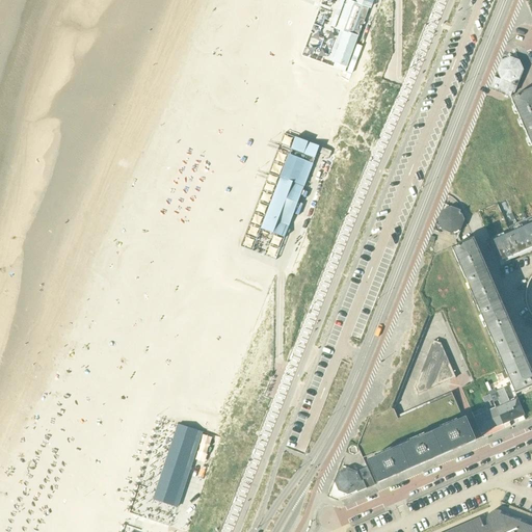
[(354,0),(339,52),(365,59),(382,0),(354,0)]
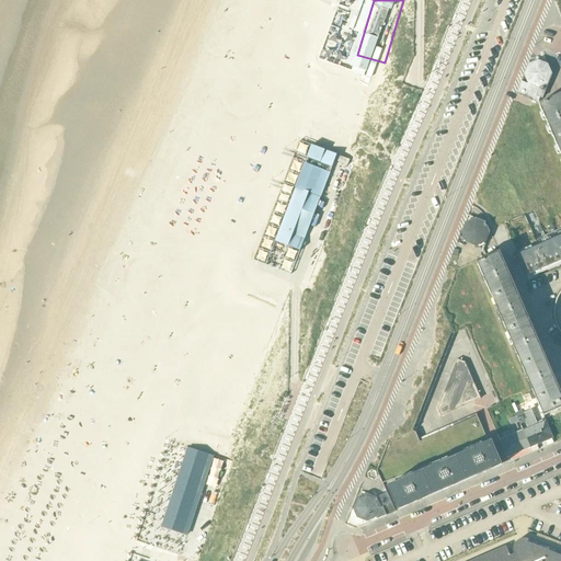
[(521,81),(516,93),(538,102),(540,96),(542,98),(545,91),(546,91),(549,83),(547,82),(550,73),(547,65),(538,61),(529,66),(526,75),(529,82),(528,84),(521,81)]
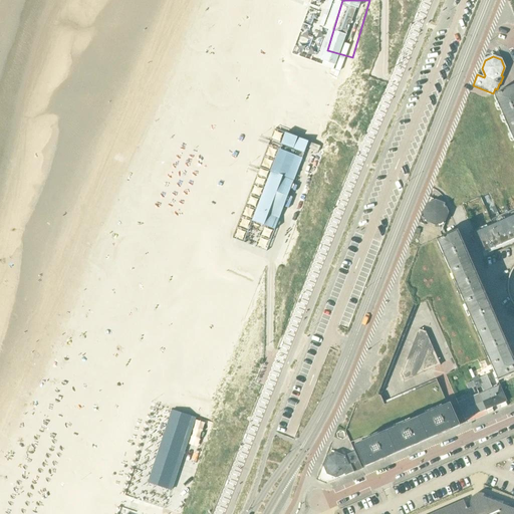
[(513,85),(494,94),(501,110),(513,104),(513,85)]
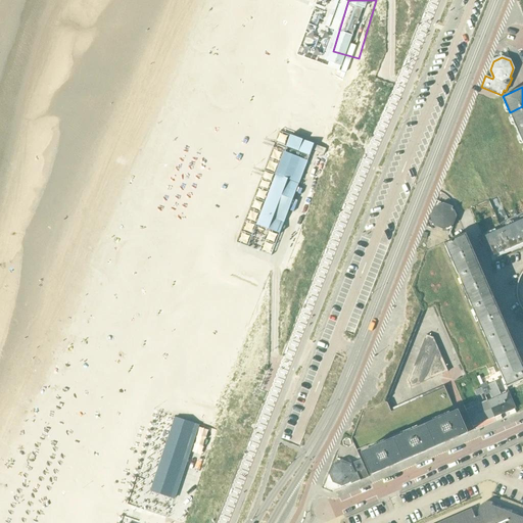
[(288,92),(288,113),(324,114),(324,92),(288,92)]
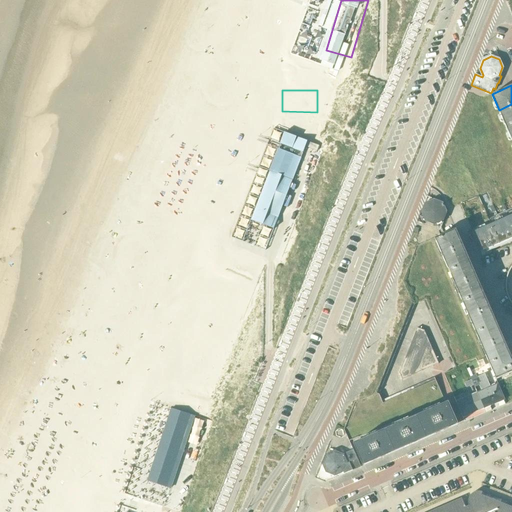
[(511,104),(499,110),(505,126),(511,122),(511,104)]
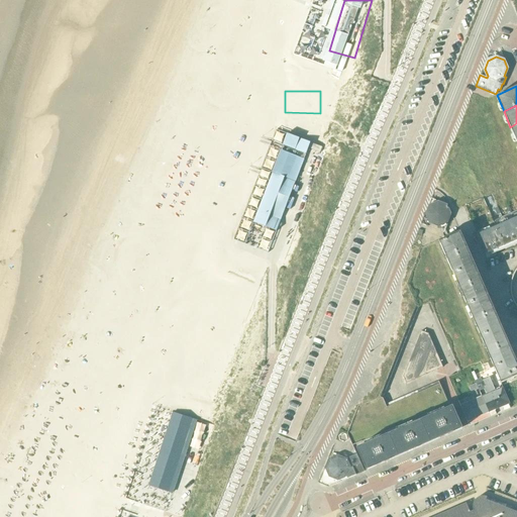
[(288,134),(253,221),(277,231),(311,143),(288,134)]
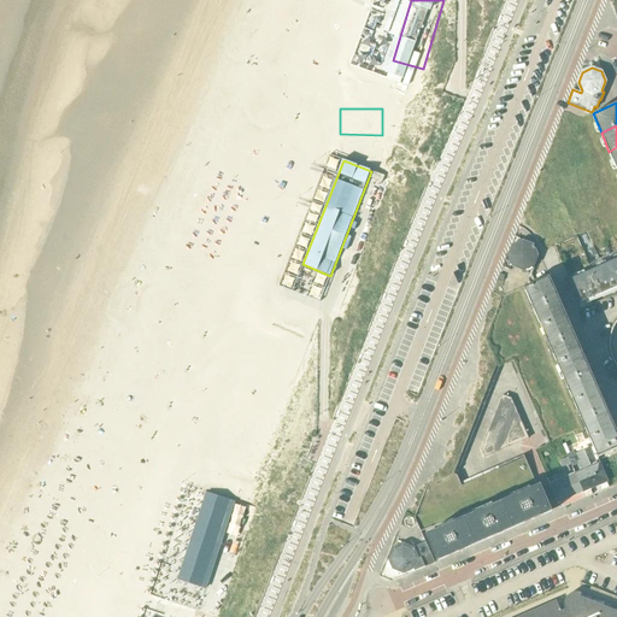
[(313,199),(327,203),(336,169),(323,165),(313,199)]
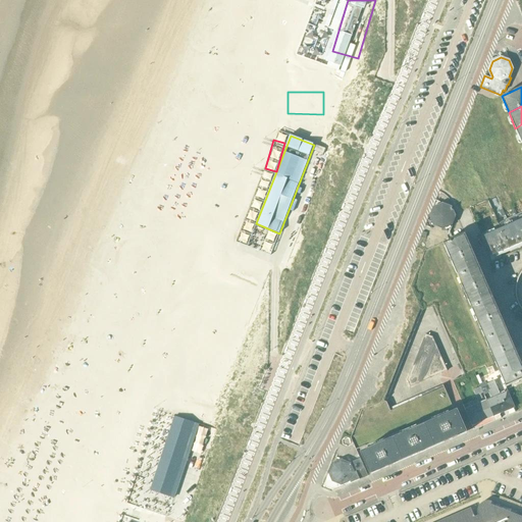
[(435,224),(442,227),(451,223),(454,215),(451,207),(442,204),(434,208),(431,216),(435,224)]
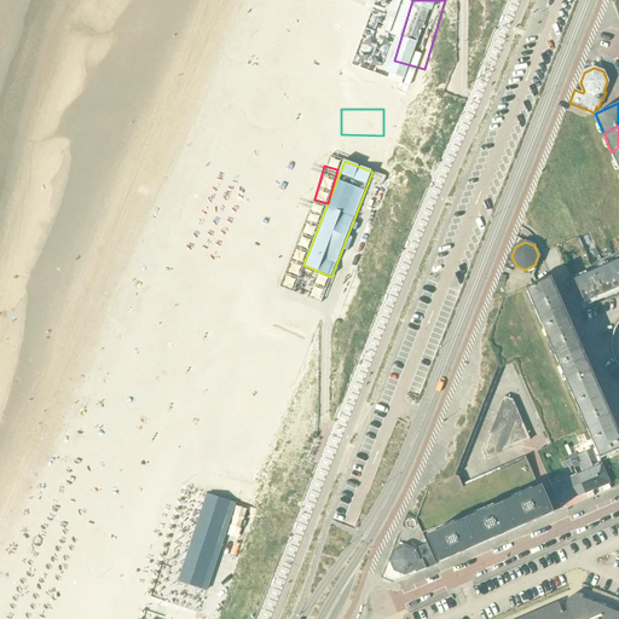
[(618,288),(618,259),(572,281),(582,304),(618,288)]
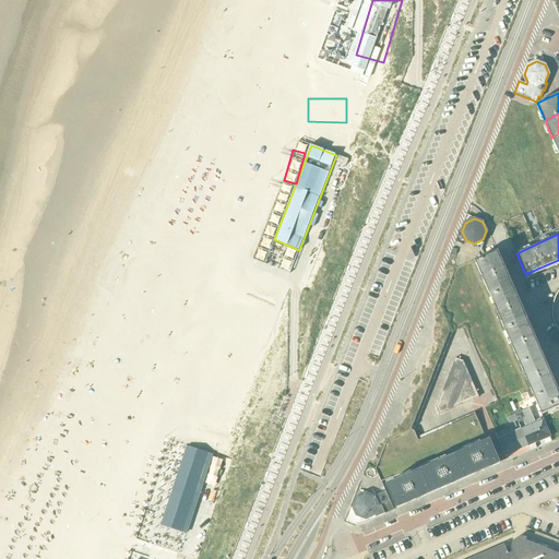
[(483,277),(506,268),(499,250),(475,260),(483,277)]
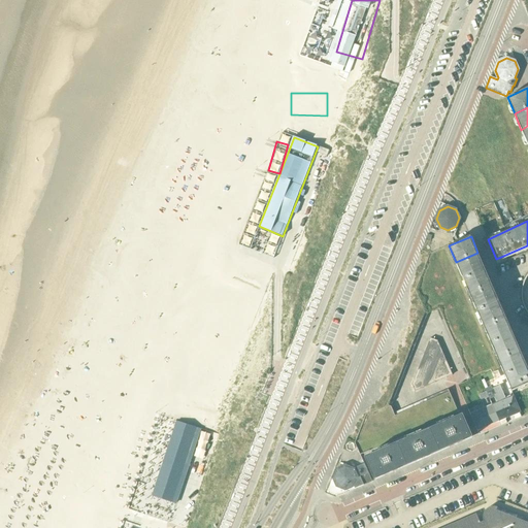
[(485,268),(477,253),(456,262),(463,278),(485,268)]
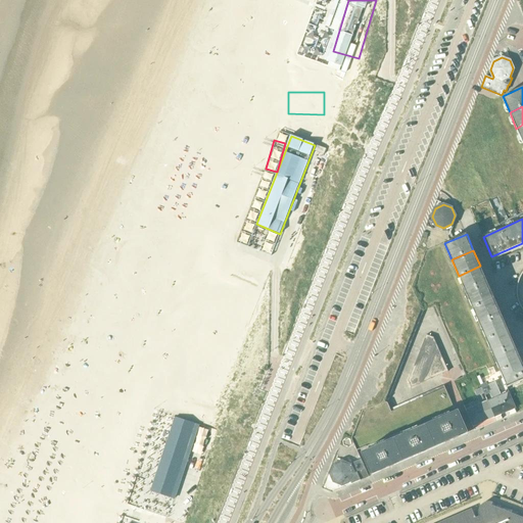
[(522,266),(516,260),(514,264),(512,266),(511,267),(522,273),(522,266)]
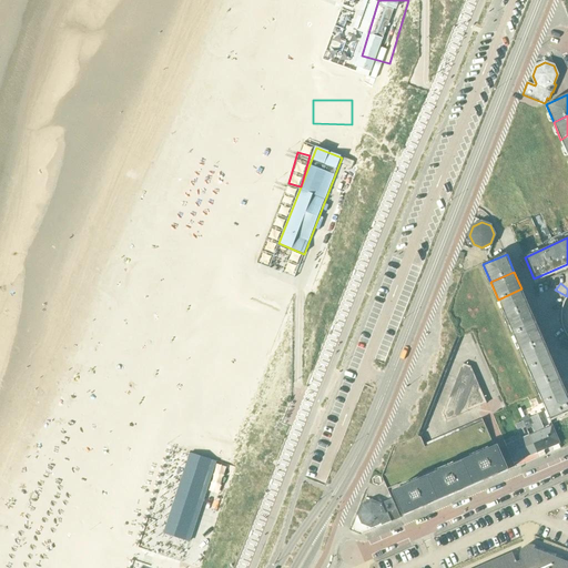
[(253,303),(270,306),(273,291),(256,287),(253,303)]
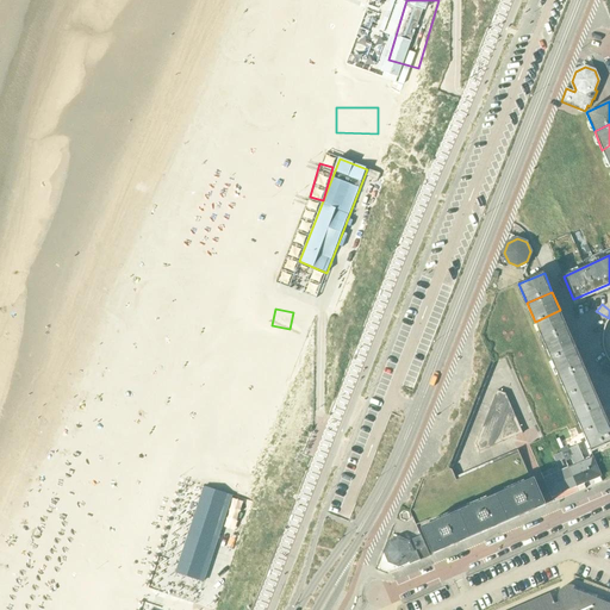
[(543,340),(568,329),(560,310),(535,322),(543,340)]
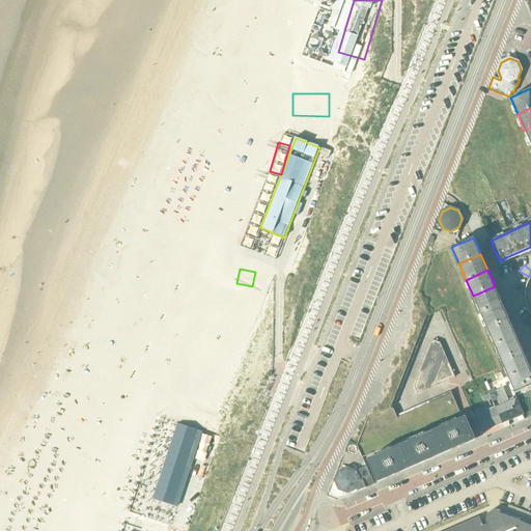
[(530,279),(530,277),(519,271),(518,274),(516,275),(515,278),(528,283),(529,280),(530,279)]
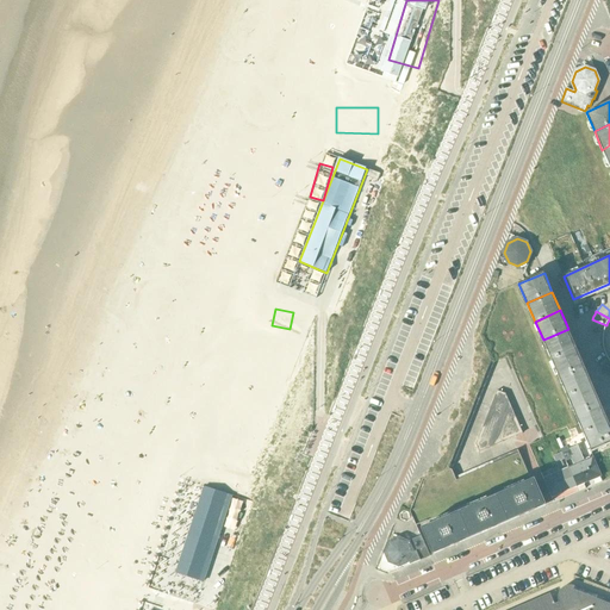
[(589,329),(604,331),(605,330),(605,328),(607,325),(592,319),(591,323),(590,324),(590,328),(589,329)]
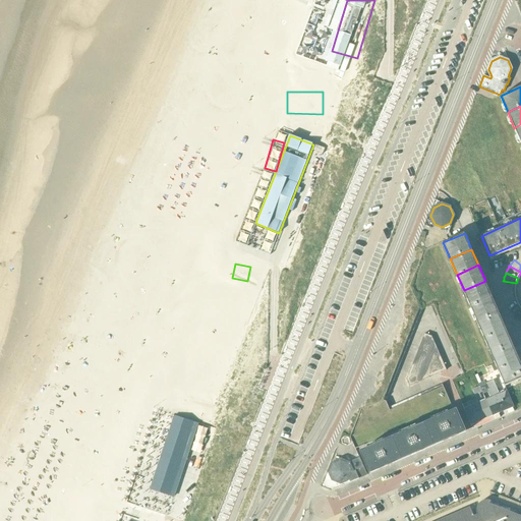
[(464,290),(470,306),(493,297),(485,281),(464,290)]
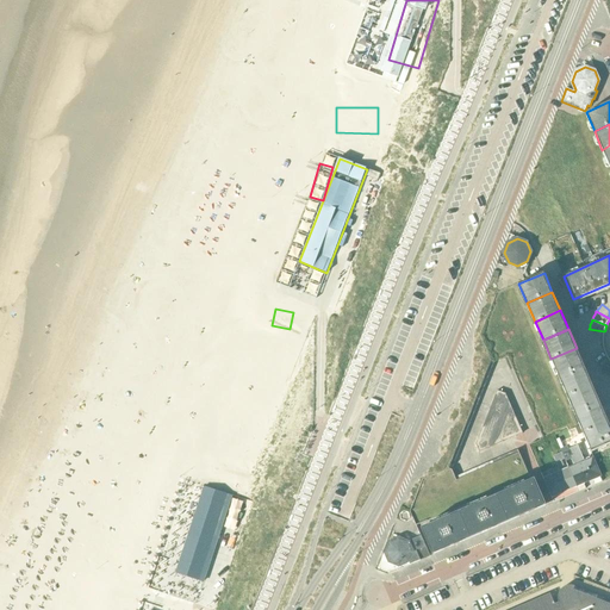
[(589,338),(604,338),(604,337),(604,335),(604,334),(604,331),(589,329),(589,330),(589,334),(589,337),(589,338)]
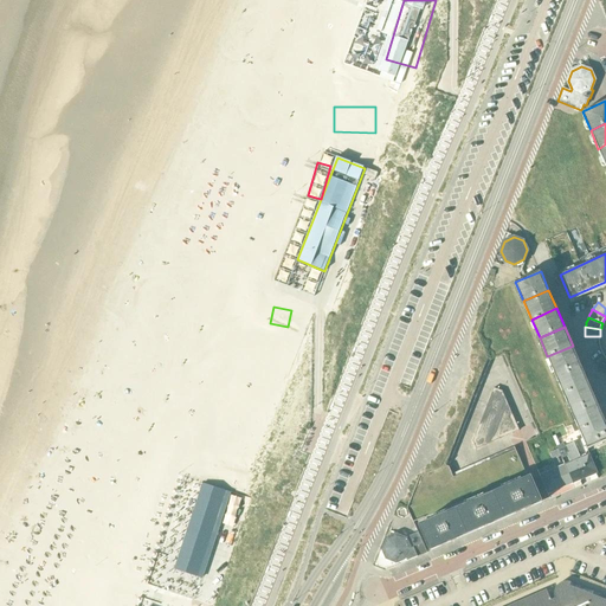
[(600,343),(585,346),(585,347),(586,350),(586,352),(587,355),(603,350),(601,348),(601,347),(600,345),(600,343)]
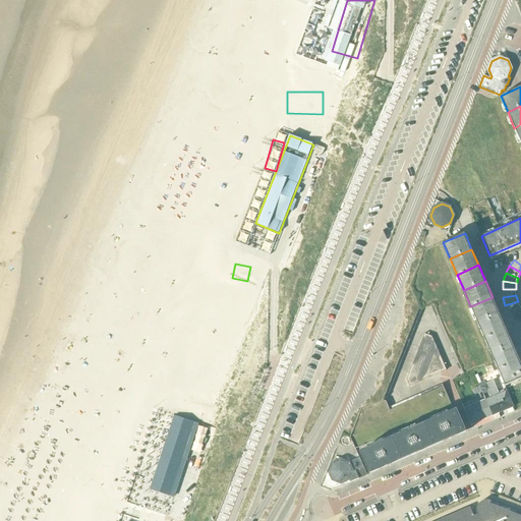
[(436,308),(448,303),(446,297),(433,302),(436,308)]
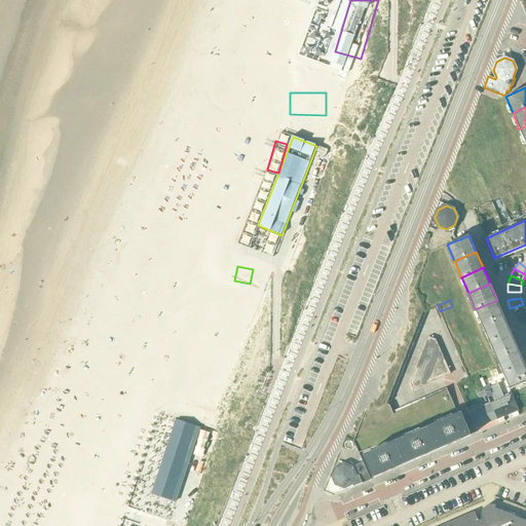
[(504,315),(497,300),(475,309),(482,326),(504,315)]
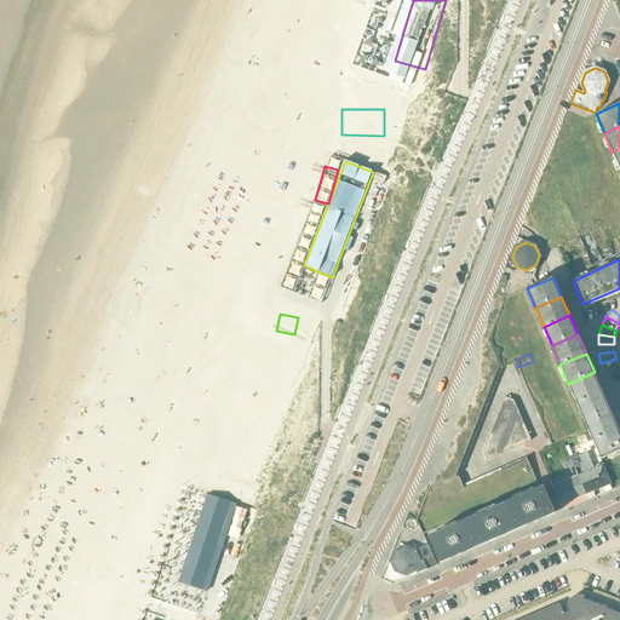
[(616,359),(601,363),(602,366),(603,368),(604,371),(606,372),(619,365),(618,361),(616,359)]
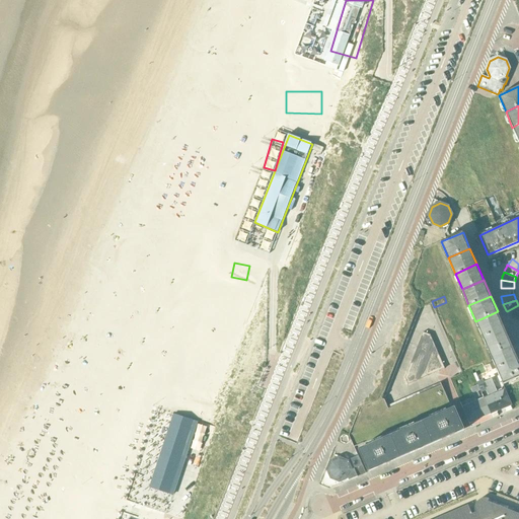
[(403,306),(416,311),(418,305),(406,301),(403,306)]
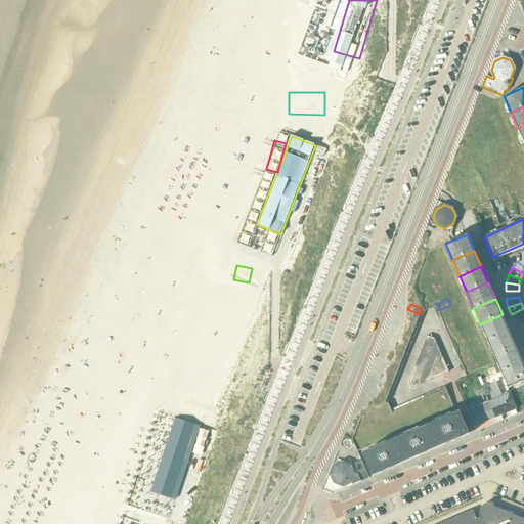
[(440,315),(453,310),(450,305),(438,310),(440,315)]
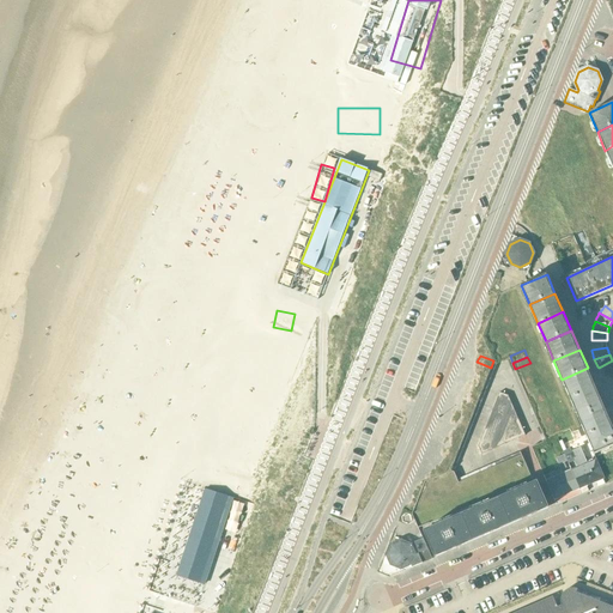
[(605,377),(612,370),(612,362),(612,360),(599,368),(599,369),(601,372),(604,375),(605,377)]
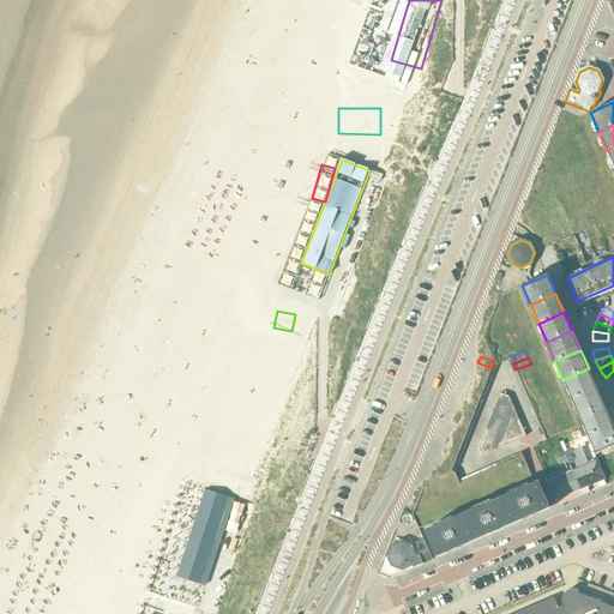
[(489,375),(492,368),(477,362),(475,369),(489,375)]
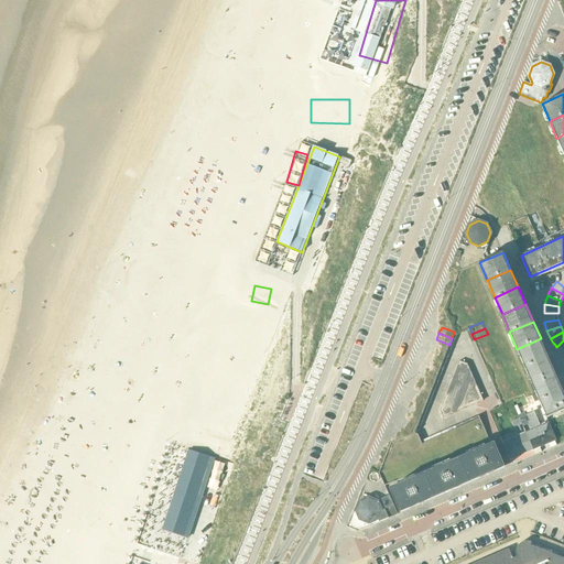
[(474,339),(477,345),(490,339),(488,334),(474,339)]
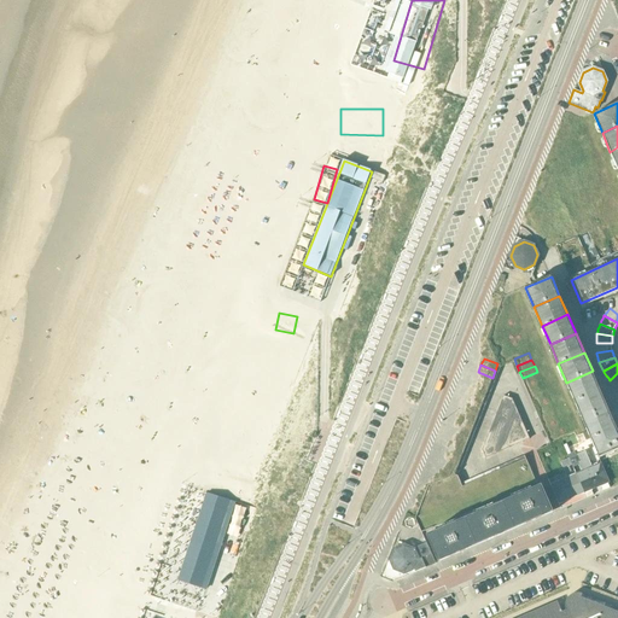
[(600,390),(593,371),(566,383),(575,401),(600,390)]
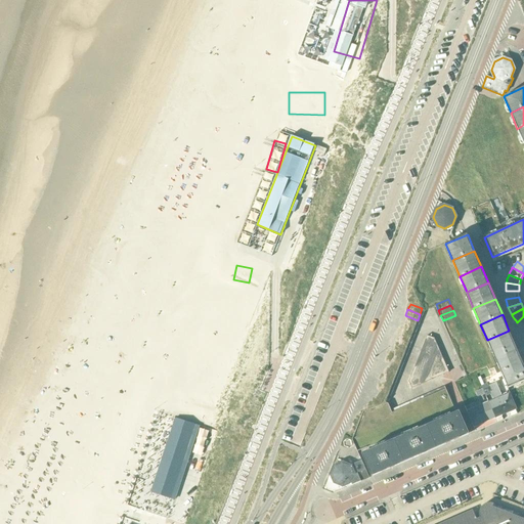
[(403,320),(416,325),(418,320),(405,315),(403,320)]
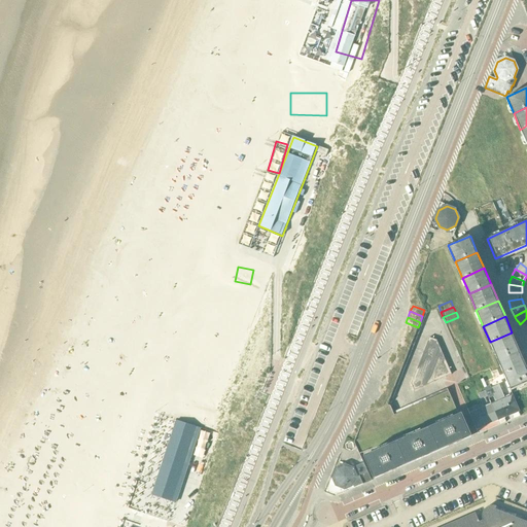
[(448,328),(460,322),(458,317),(446,322),(448,328)]
